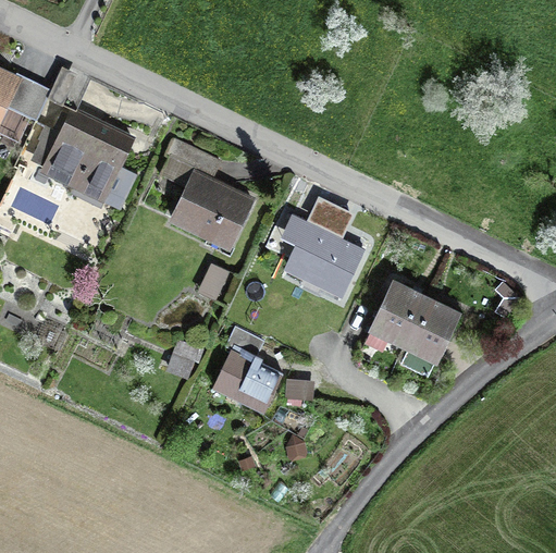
[(0,109),(3,102),(29,115),(44,85),(17,73),(15,77),(0,70),(0,109)]
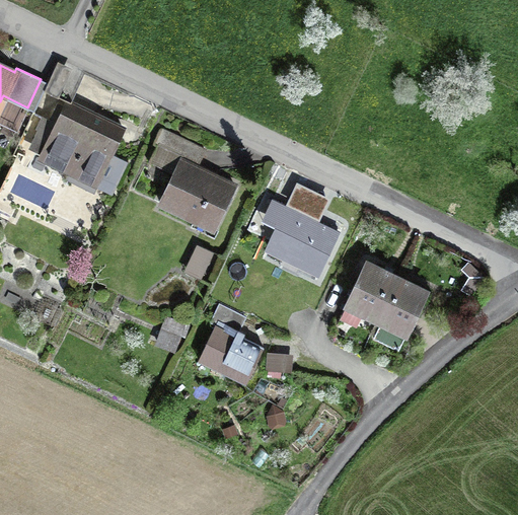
[(38,159),(96,187),(125,127),(66,99),(38,159)]
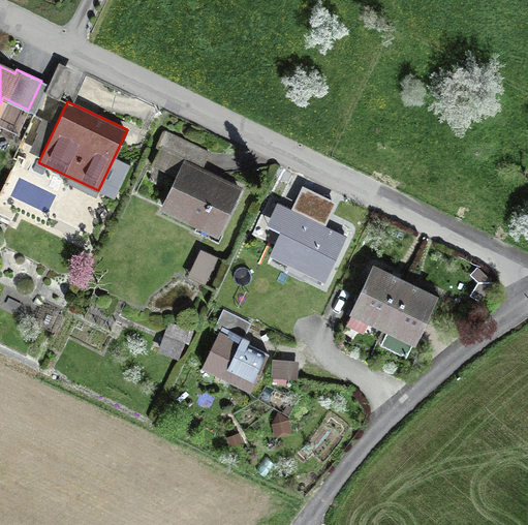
[(159,209),(218,238),(243,188),(185,159),(159,209)]
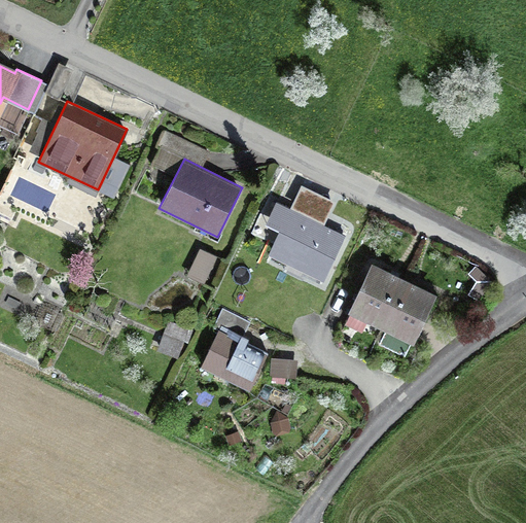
[(266,258),(310,280),(335,231),(289,209),(266,258)]
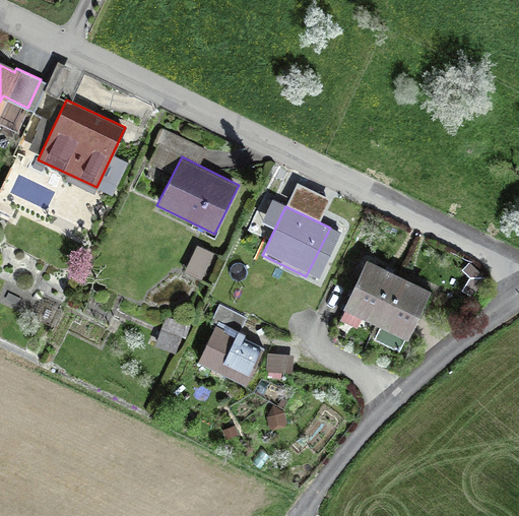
[(183,273),(202,282),(215,255),(197,246),(183,273)]
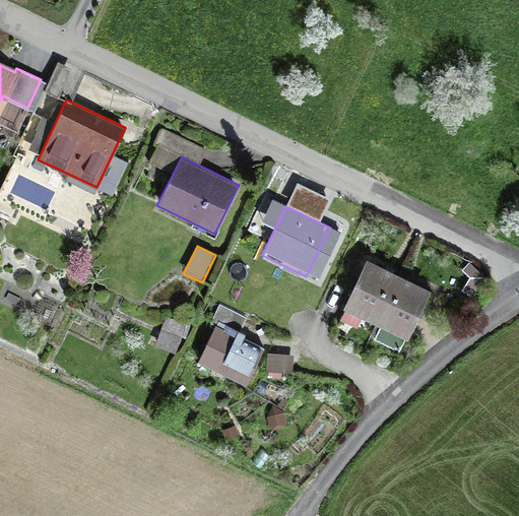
[(346,303),(377,318),(398,274),(367,259),(346,303)]
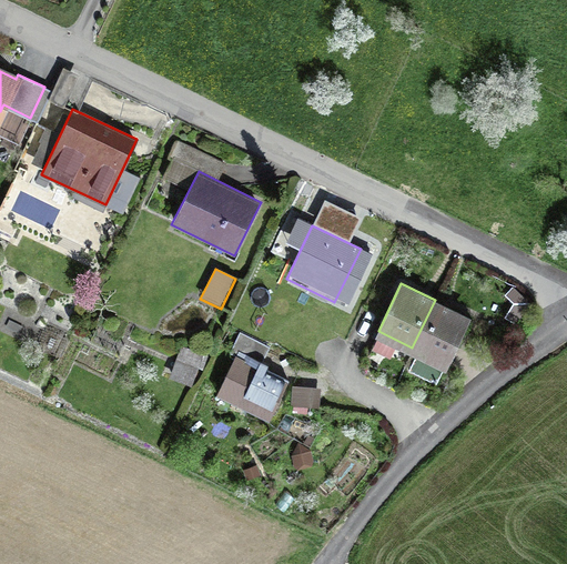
[(435,300),(412,348),(444,362),(467,315),(435,300)]
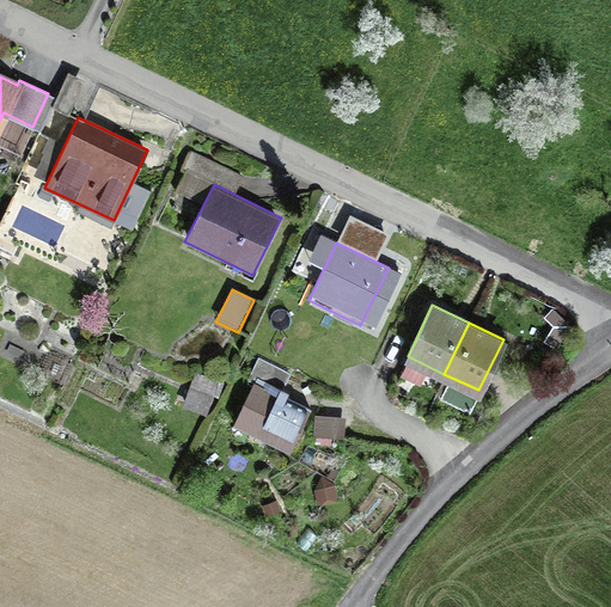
[(291,369),(260,355),(252,371),(258,374),(236,421),(291,446),(310,405),(280,391),(291,369)]
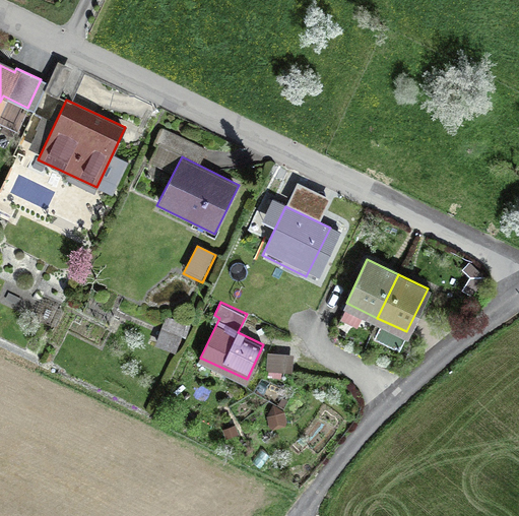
[(180,332),(164,326),(158,338),(176,344),(180,332)]
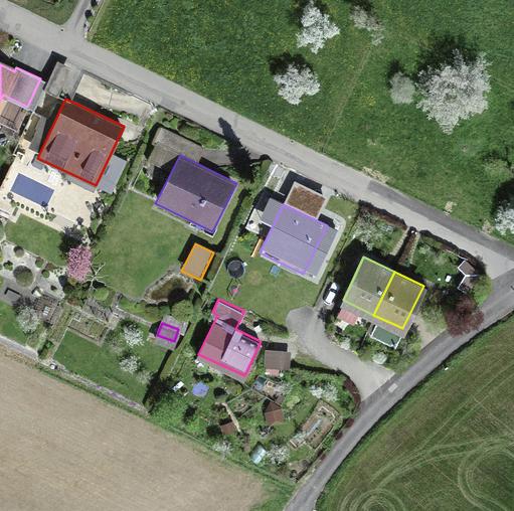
[(302,348),(267,345),(265,363),(301,365),(302,348)]
